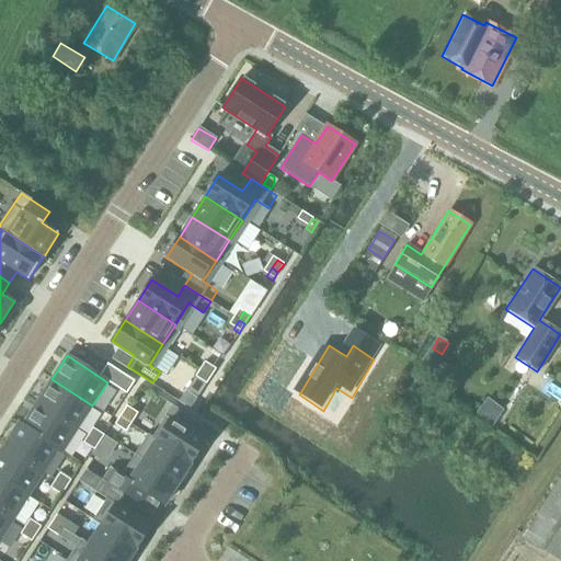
[(210,363),(206,371),(212,376),(217,366),(210,363)]
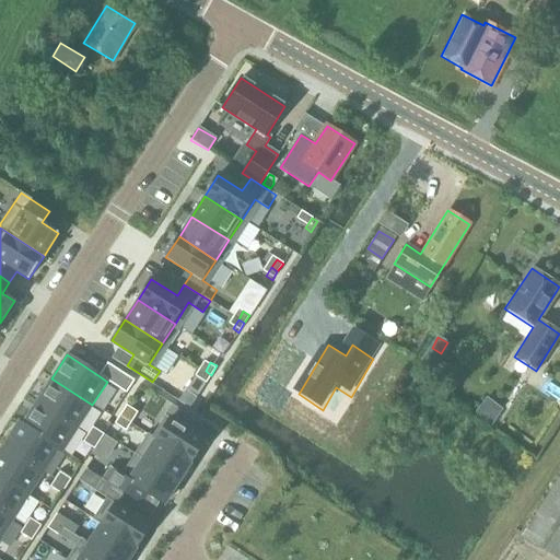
[(133,381),(108,364),(100,376),(107,382),(126,393),(133,381)]
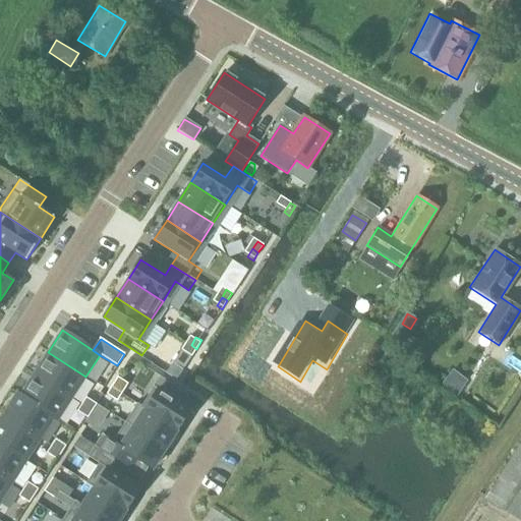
[(196,349),(191,345),(184,354),(190,358),(196,349)]
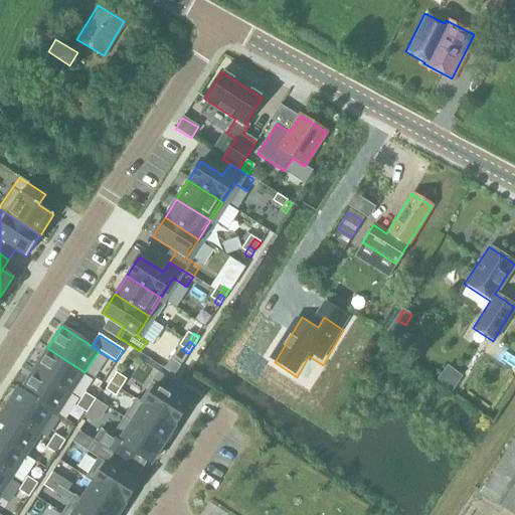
[(84,372),(47,348),(33,369),(71,393),(84,372)]
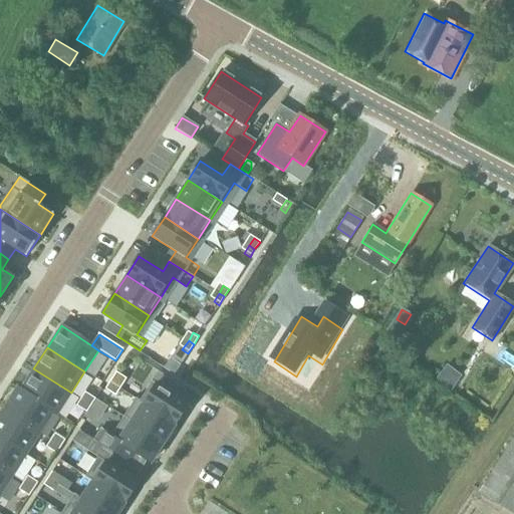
[(170,358),(164,368),(174,374),(180,364),(170,358)]
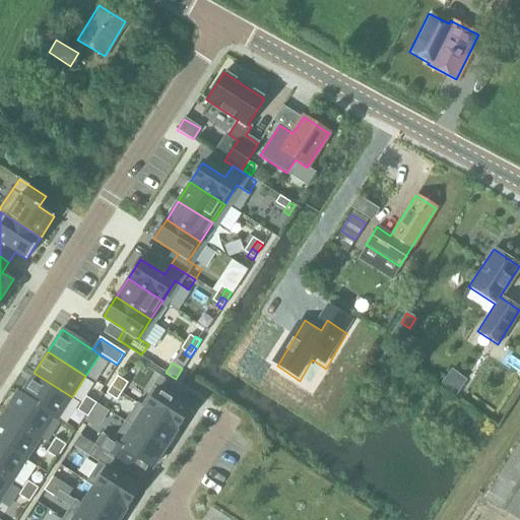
[(142,382),(154,389),(141,408),(176,431),(188,411),(166,397),(174,385),(149,370),(142,382)]
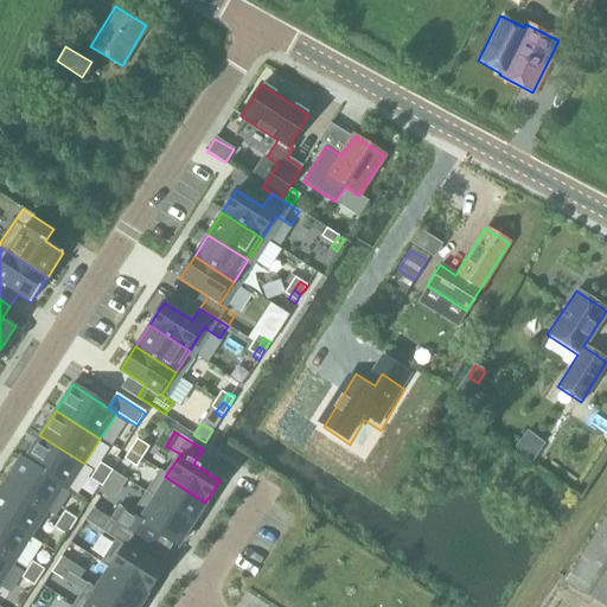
[(525,432),(513,447),(530,460),(542,443),(525,432)]
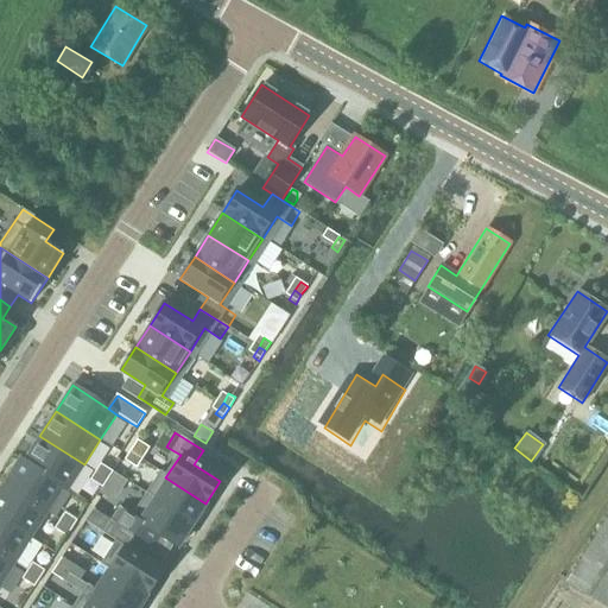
[(84,464),(39,436),(23,461),(68,491),(84,464)]
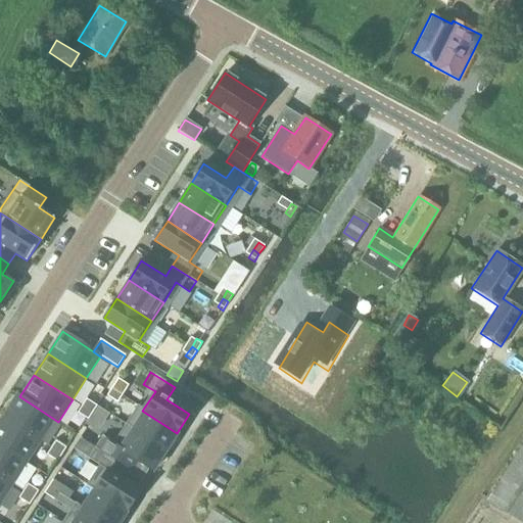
[(114,393),(110,390),(105,398),(110,401),(114,393)]
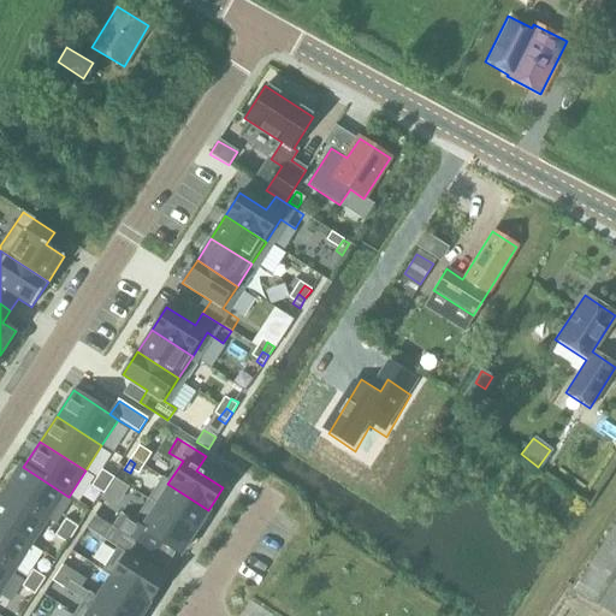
[(65,495),(19,465),(3,490),(48,520),(65,495)]
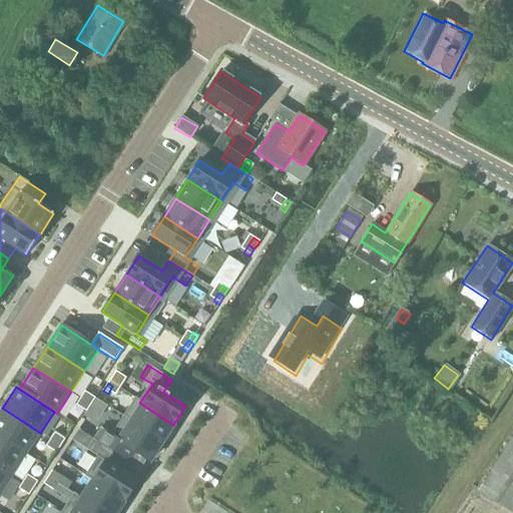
[(95,398),(84,392),(80,398),(90,405),(95,398)]
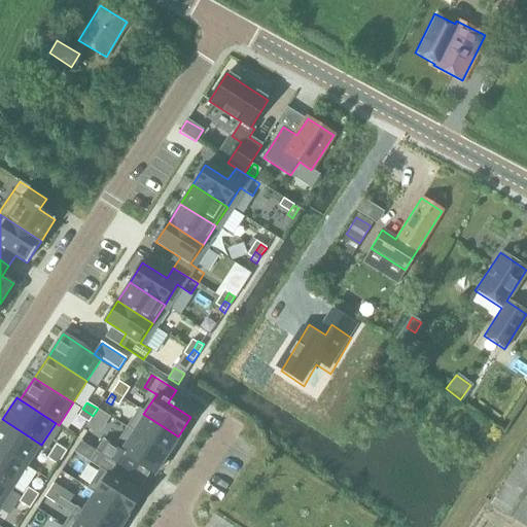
[(93,416),(82,409),(78,416),(89,423),(93,416)]
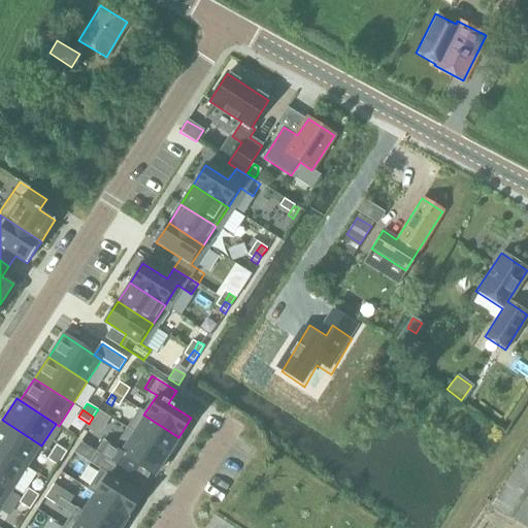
[(143,415),(132,434),(166,456),(178,437),(143,415)]
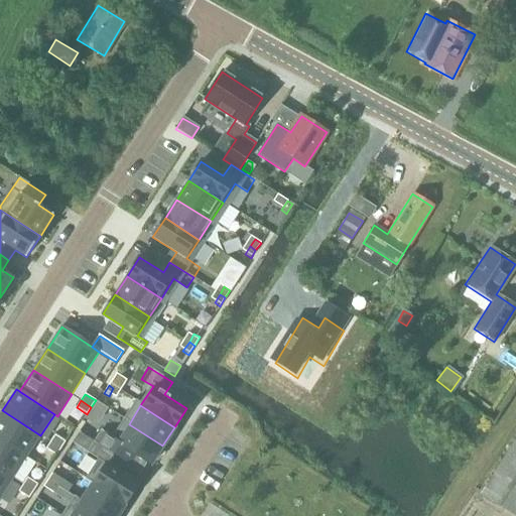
[(40,435),(2,410),(0,413),(0,439),(26,457),(40,435)]
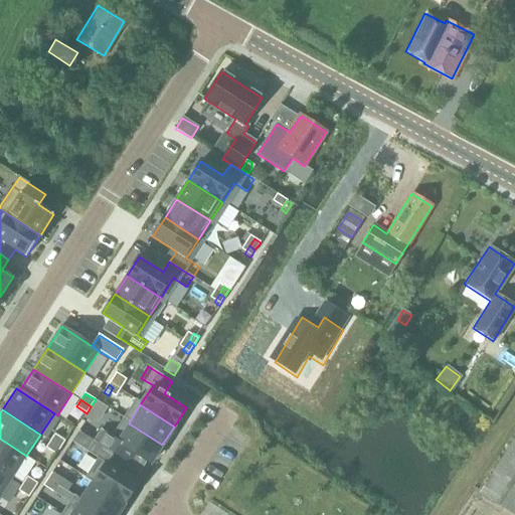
[(83,423),(77,432),(82,435),(88,426),(83,423)]
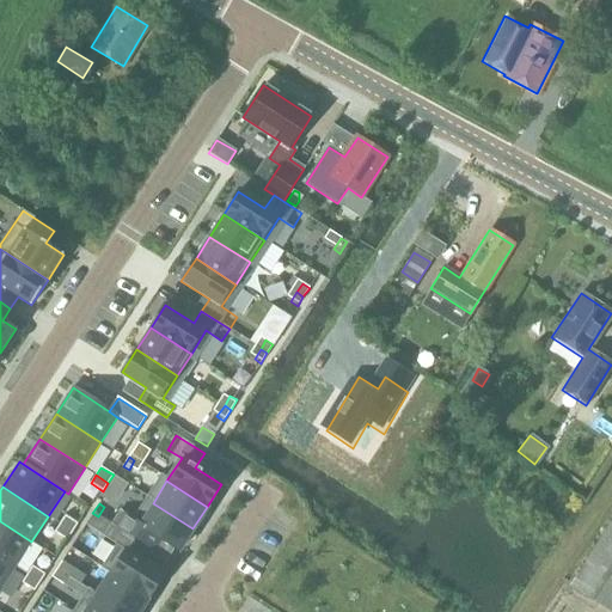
[(124,516),(116,528),(145,546),(152,534),(178,551),(193,528),(153,503),(138,526),(124,516)]
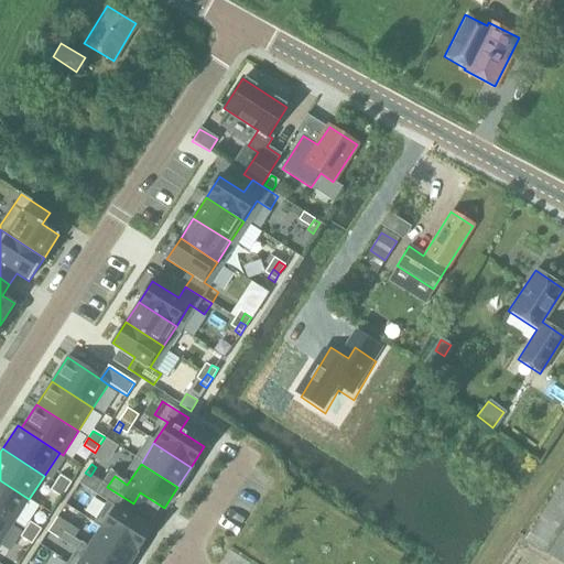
[(563,475),(523,540),(561,563),(562,563),(563,561),(563,475)]
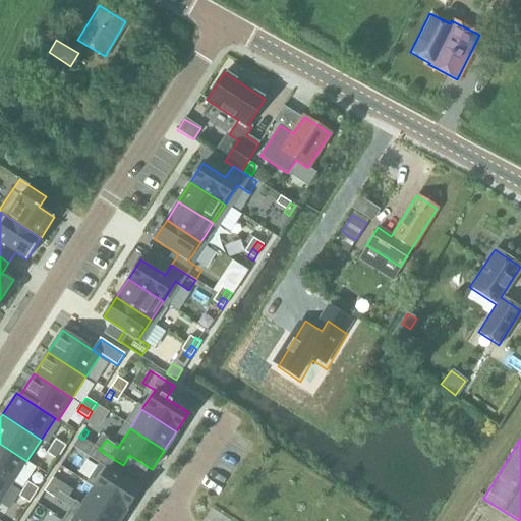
[(65,446),(55,440),(51,446),(61,453),(65,446)]
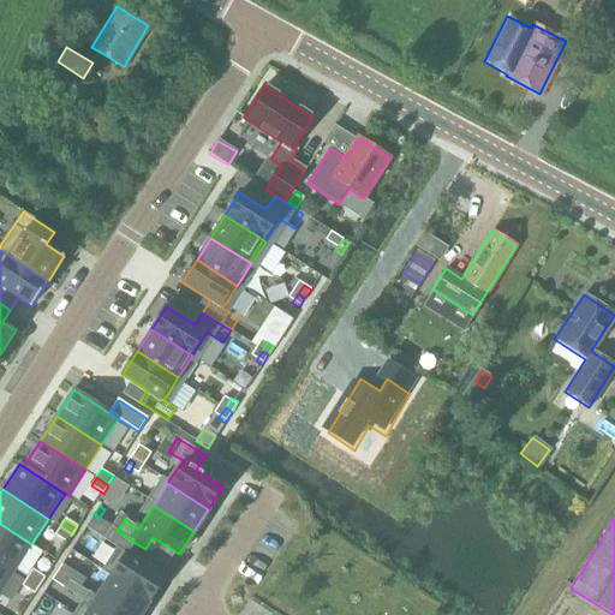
[(31,544),(0,524),(0,560),(16,569),(31,544)]
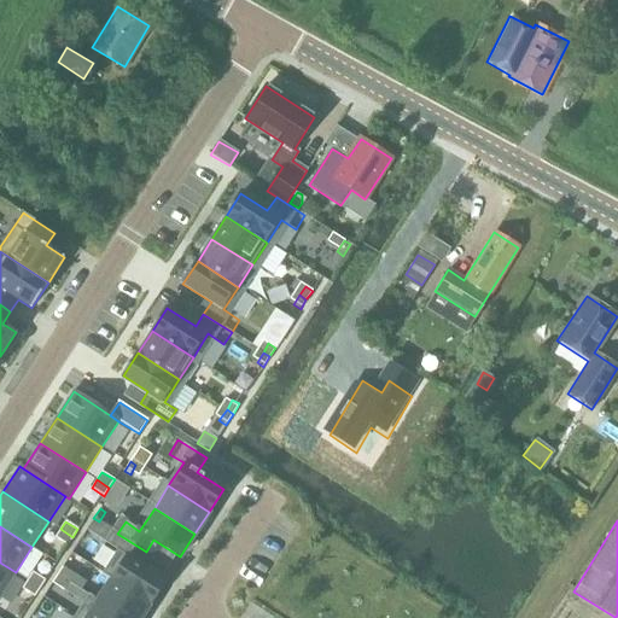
[(73,537),(60,529),(56,537),(68,546),(73,537)]
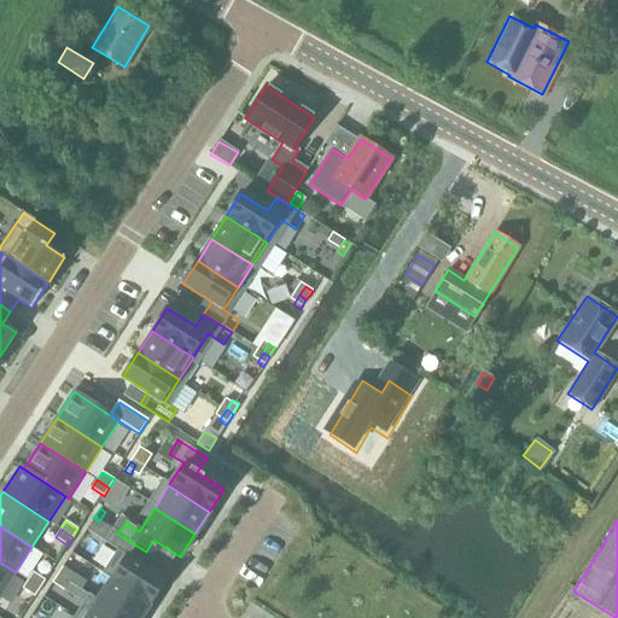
[(123,554),(109,578),(149,604),(164,581),(138,564),(146,552),(117,534),(110,546),(123,554)]
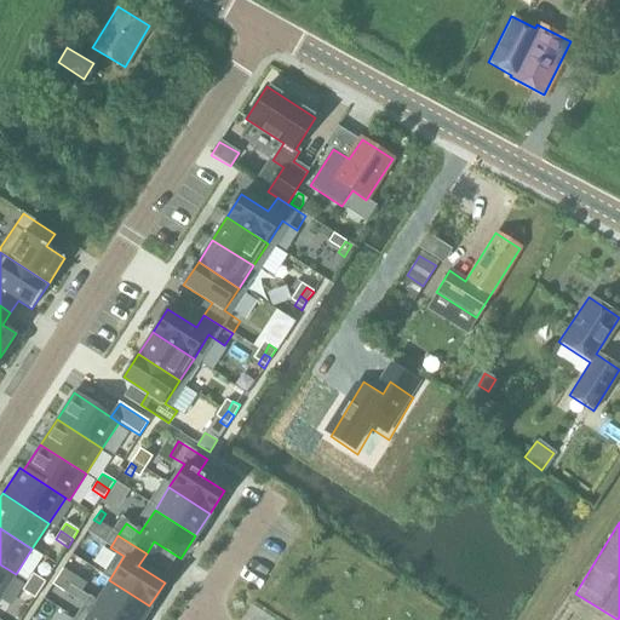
[(0,597),(16,574),(0,564),(0,597)]
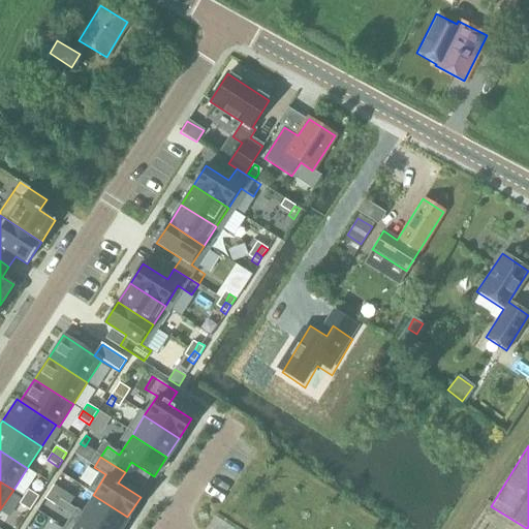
[(56,481),(49,493),(53,495),(60,486),(56,481)]
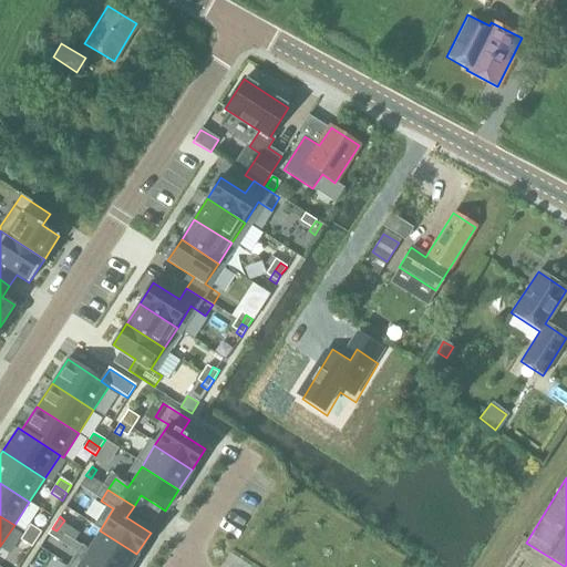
[(41,533),(30,525),(26,533),(37,539),(41,533)]
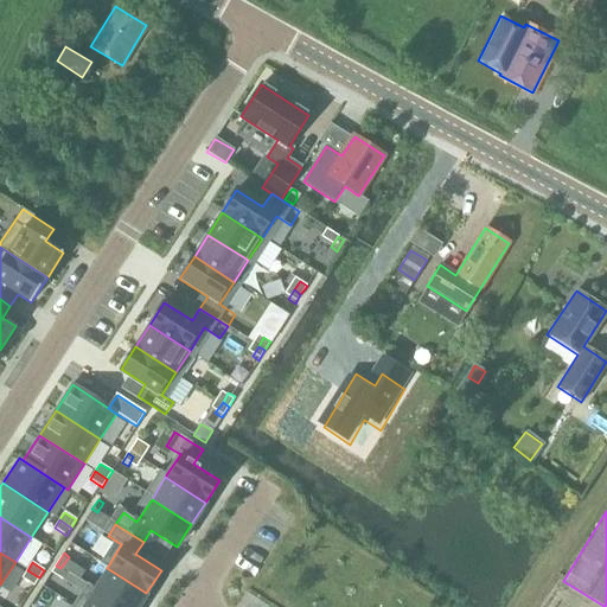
[(61,568),(56,566),(49,576),(55,580),(61,568)]
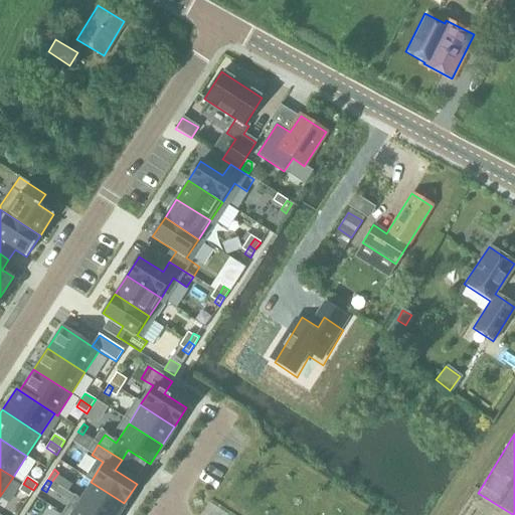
[(91,482),(78,500),(102,514),(117,514),(125,503),(124,503),(91,482)]
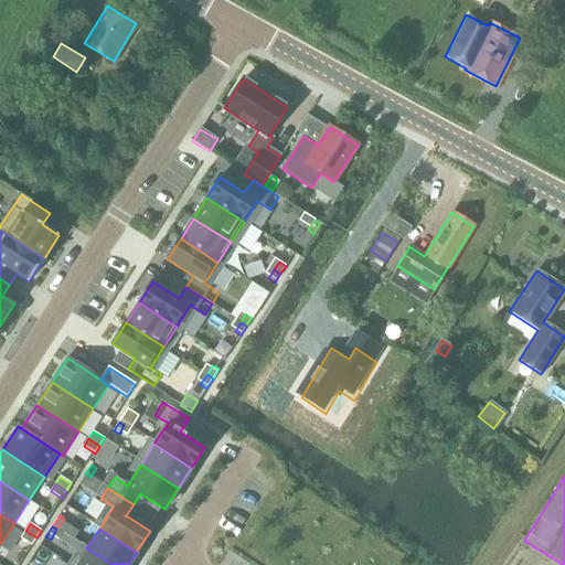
[(36,537),(25,531),(20,539),(31,545),(36,537)]
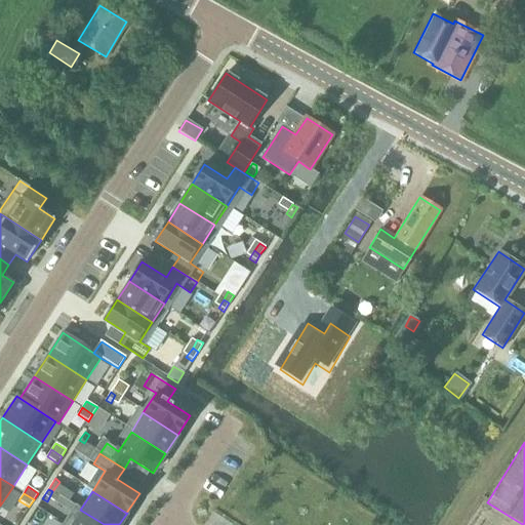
[(104,524),(80,510),(70,524),(104,524)]
